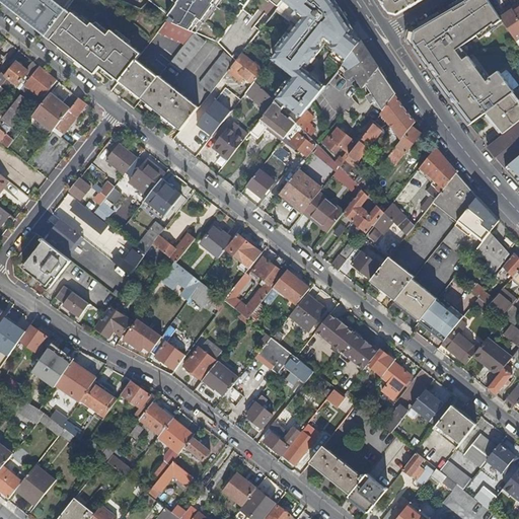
[(49,32),(6,0),(1,0),(47,35),(49,32)]
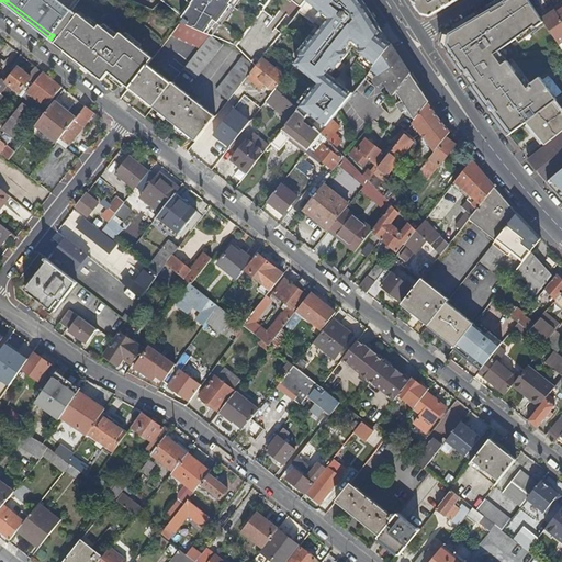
[(7,0),(53,35),(71,11),(80,0),(7,0)]
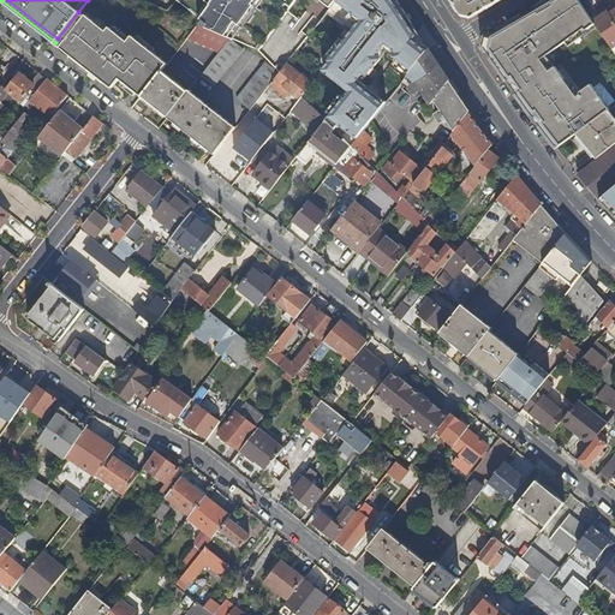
[(197,17),(202,21),(198,24),(228,37),(238,24),(243,28),(257,7),(256,6),(260,0),(206,0),(208,3),(197,17)]
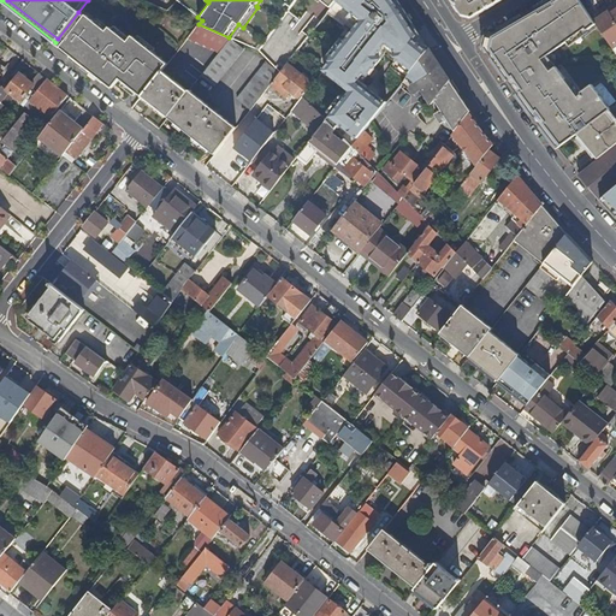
[(337,0),(331,7),(327,13),(351,33),(330,61),(331,61),(324,71),(349,92),(338,106),(335,104),(327,112),(331,116),(326,120),(336,129),(339,132),(345,138),(353,146),(365,131),(385,104),(377,98),(379,95),(362,82),(360,80),(366,72),(368,75),(381,58),(378,55),(381,51),(386,53),(395,60),(391,66),(406,78),(430,48),(419,33),(409,17),(401,4),(397,0),(337,0)]
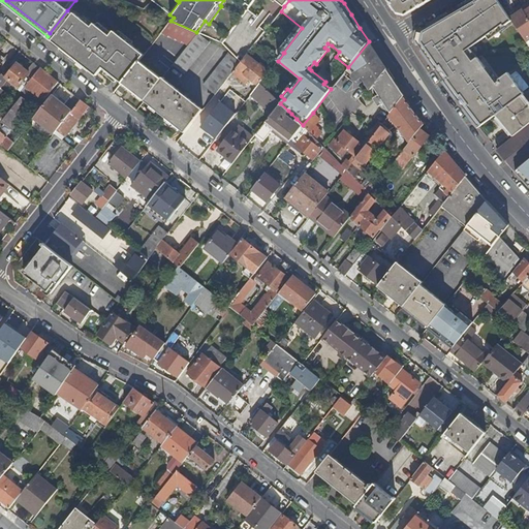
[(389,0),(398,12),(406,14),(430,0),(389,0)]
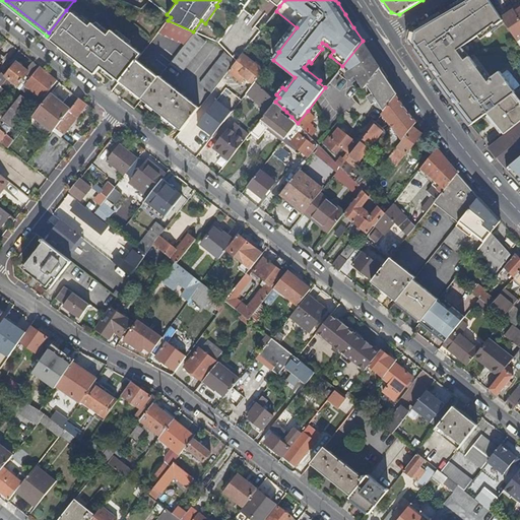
[(438,80),(471,125),(488,113),(513,94),(516,91),(501,70),(492,77),(493,78),(490,81),(470,55),(466,59),(459,49),(496,24),(497,26),(505,21),(502,17),(490,0),(463,0),(411,31),(409,39),(438,80)]
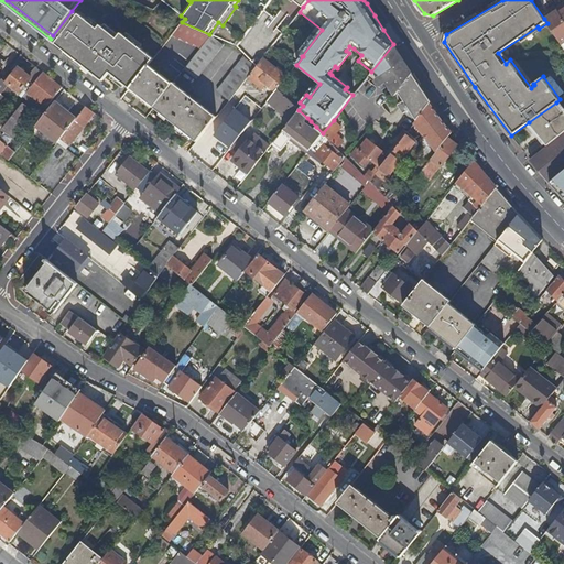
[(278,14),(267,6),(237,46),(257,66),(262,58),(272,45),(286,29),(274,19),(278,14)]
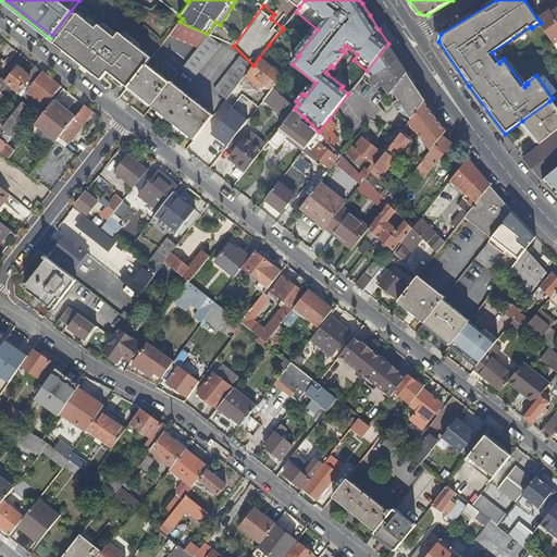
[(556,17),(549,8),(548,5),(542,10),(543,12),(544,13),(544,14),(542,16),(537,19),(541,23),(555,45),(556,42),(556,17)]
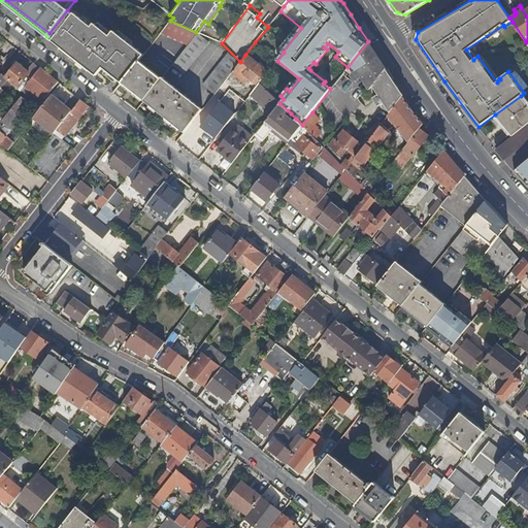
[(118,79),(122,83),(139,61),(143,55),(131,44),(117,33),(113,31),(111,33),(109,35),(96,25),(94,23),(94,24),(91,27),(81,19),(73,12),(72,13),(67,10),(50,33),(47,36),(46,36),(62,47),(68,53),(90,70),(96,75),(103,68),(106,70),(118,79)]
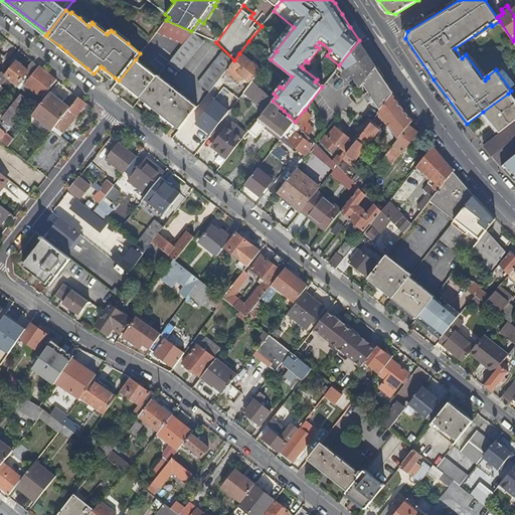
[(81,15),(79,18),(89,26),(92,23),(81,15)]
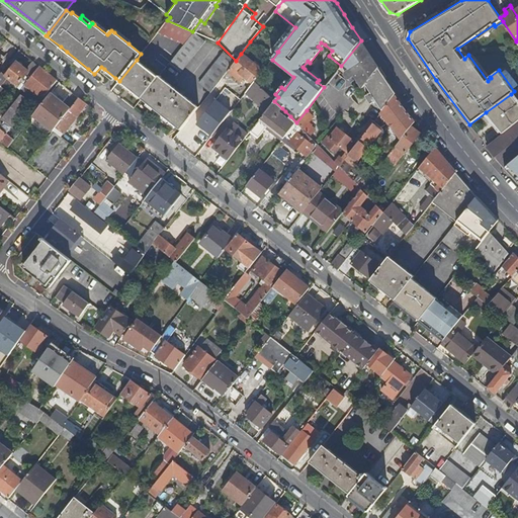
[(179,40),(184,45),(193,32),(192,31),(167,20),(159,31),(164,35),(165,34),(171,38),(172,37),(177,41),(179,40)]
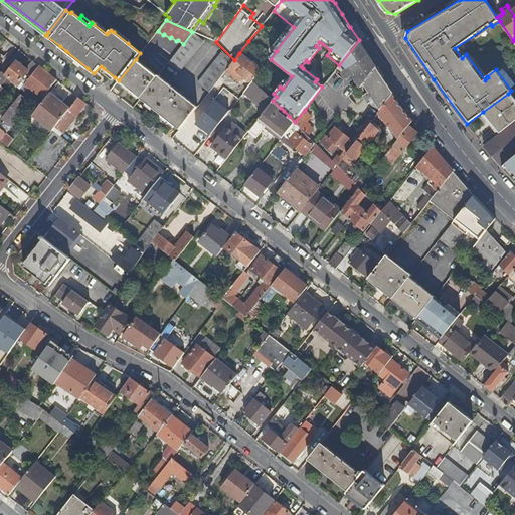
[(96,21),(94,24),(107,34),(109,32),(96,21)]
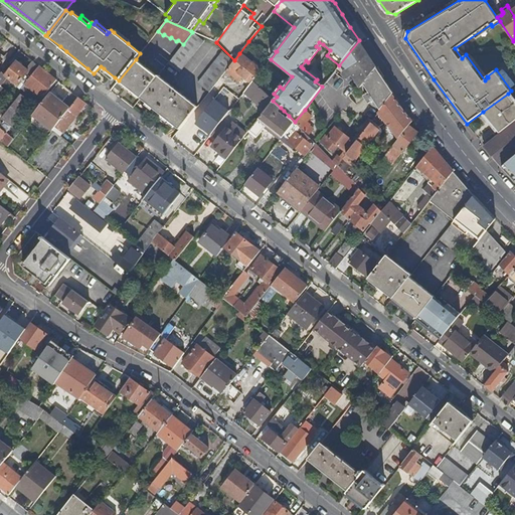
[(116,29),(114,32),(128,43),(131,41),(116,29)]
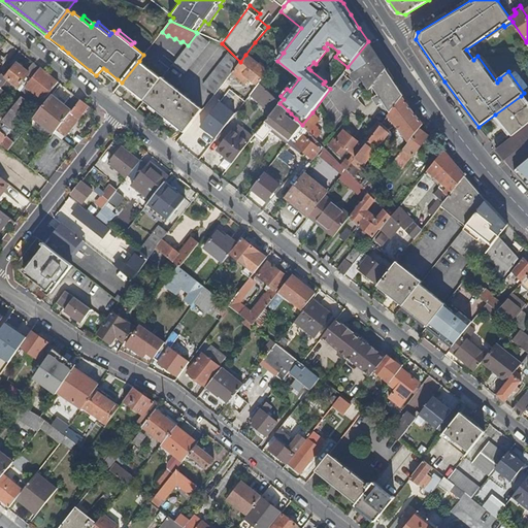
[(208,42),(197,33),(188,45),(172,64),(184,73),(208,42)]
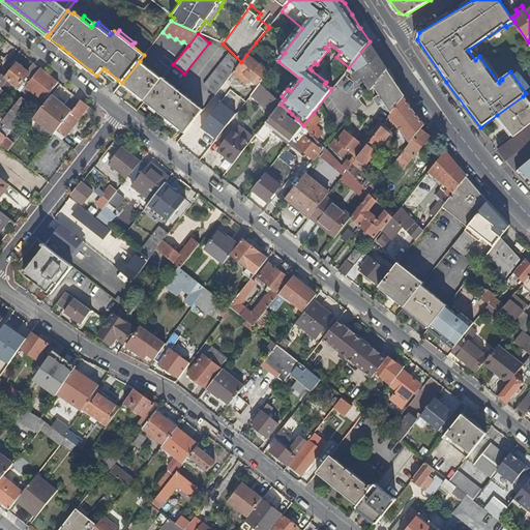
[(362,75),(372,89),(375,85),(387,69),(370,41),(349,67),(346,71),(354,78),(362,75)]
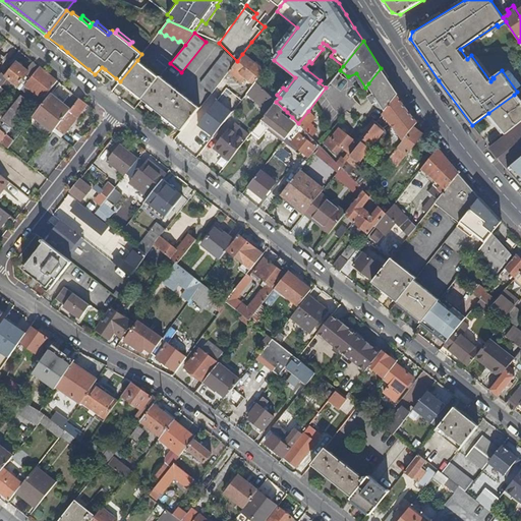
[(200,83),(212,93),(232,67),(237,61),(226,52),(200,83)]
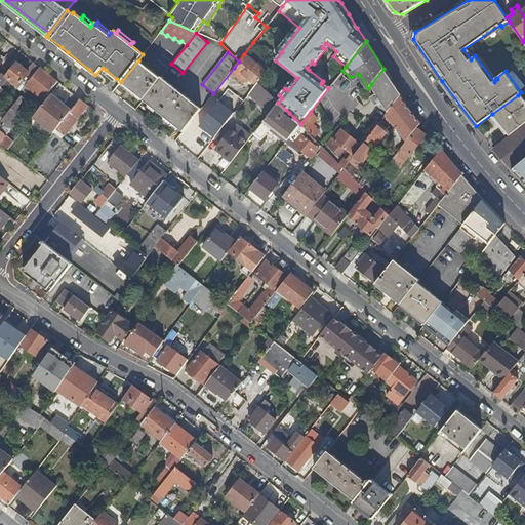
[(266,72),(244,54),(239,62),(234,68),(255,85),(258,82),(266,72)]
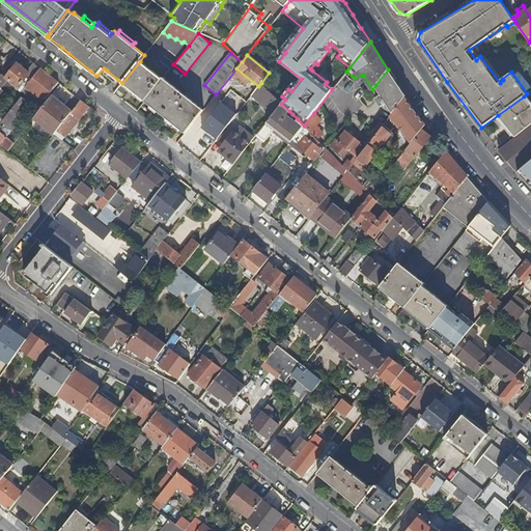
[(269,68),(271,71),(279,61),(277,59),(269,68)]
